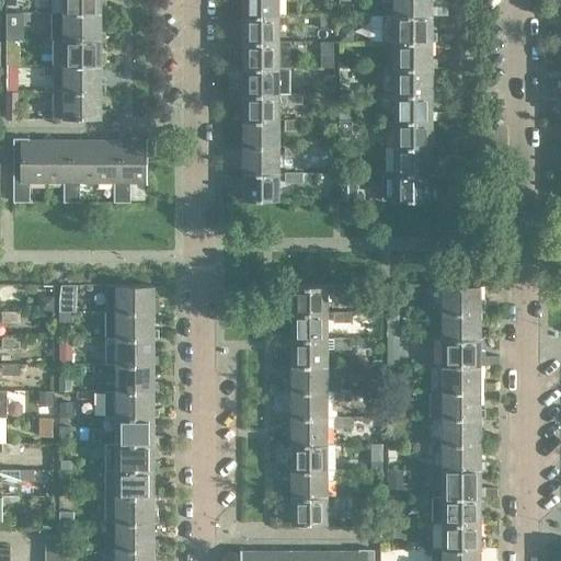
[(52,0),(52,11),(63,12),(101,12),(105,12),(105,3),(101,3),(101,0),(52,0)]
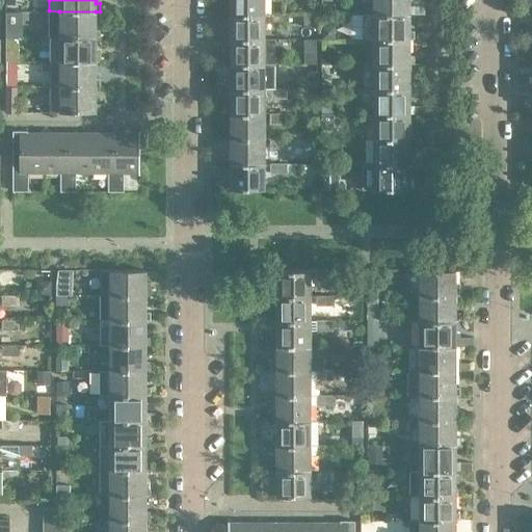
[(230,0),(230,14),(264,14),(263,0),(230,0)]
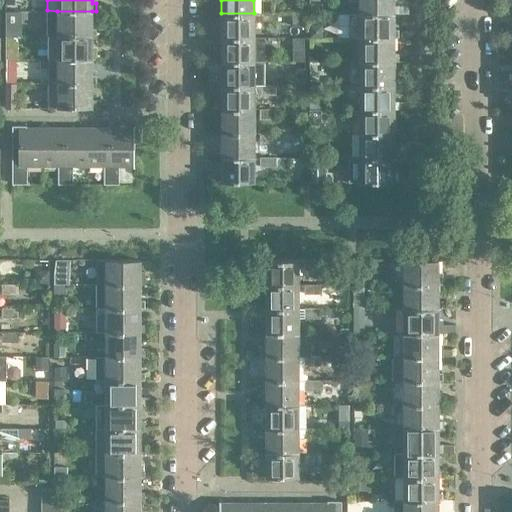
[(393,0),(359,0),(359,13),(394,13),(398,13),(398,5),(394,5),(393,0)]
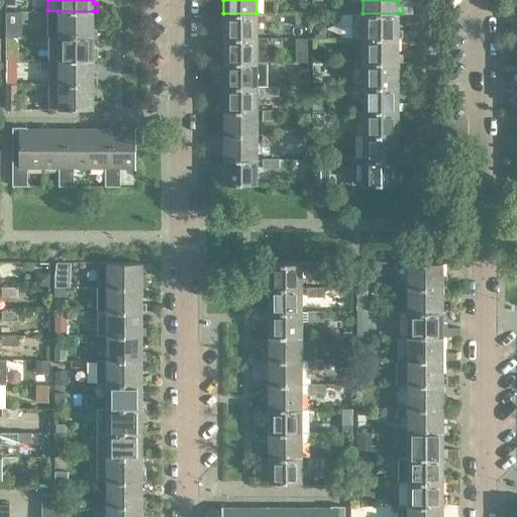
[(58,11),(47,10),(47,35),(58,35),(93,35),(97,35),(97,27),(93,27),(93,22),(93,11),(58,11)]
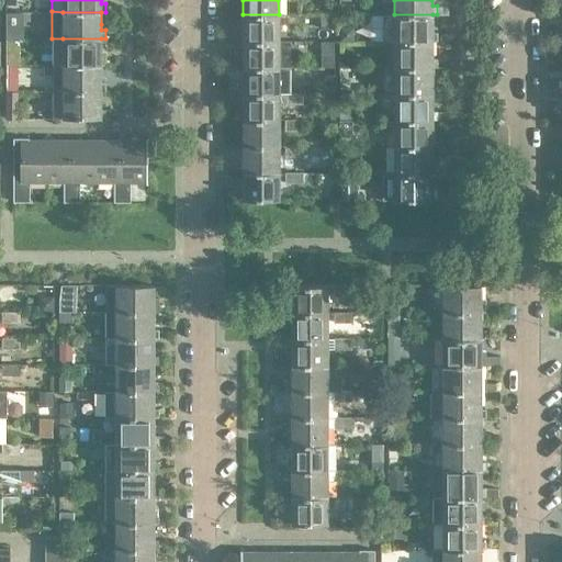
[(279,14),(243,14),(243,41),(279,41),(279,24),(285,24),(285,14),(279,14)]
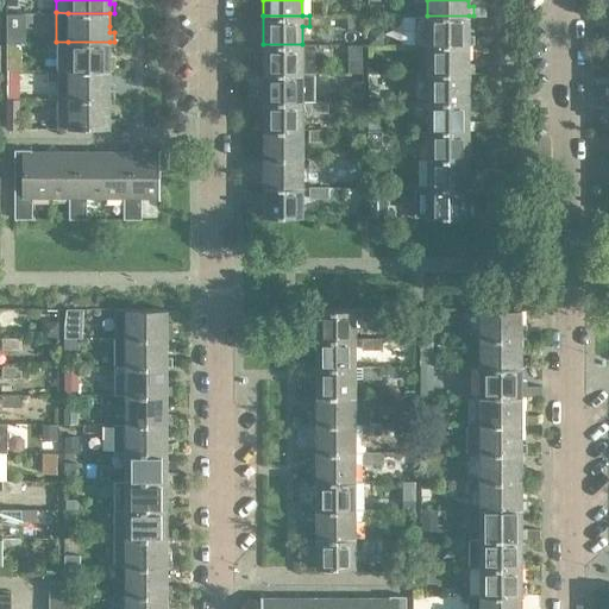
[(328,16),(309,16),(309,26),(328,27),(328,16)]
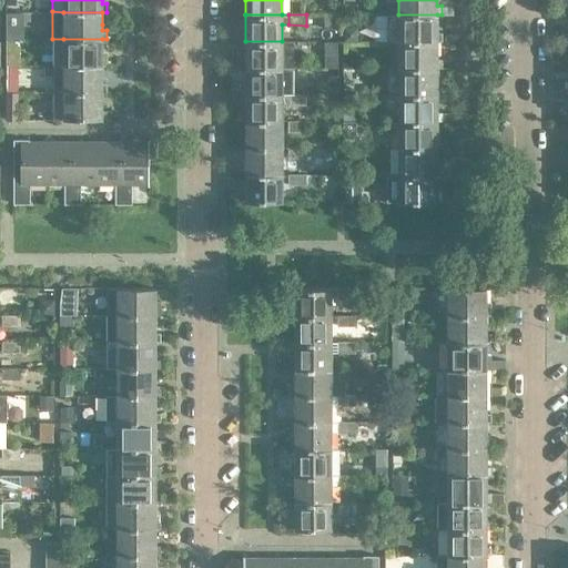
[(324,14),(324,27),(336,27),(336,14),(324,14)]
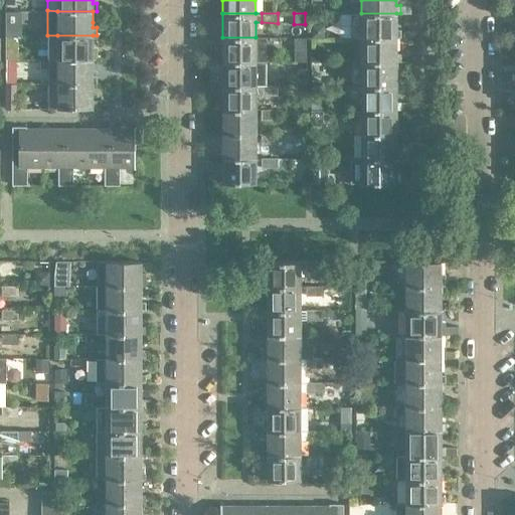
[(361,13),(351,13),(351,37),(361,37),(396,37),(400,37),(400,29),(395,29),(396,13),(361,13)]
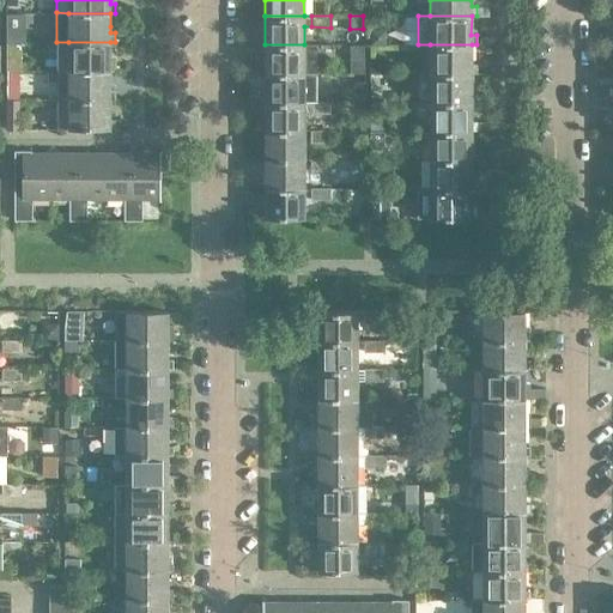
[(370,42),(384,42),(384,29),(370,29),(370,42)]
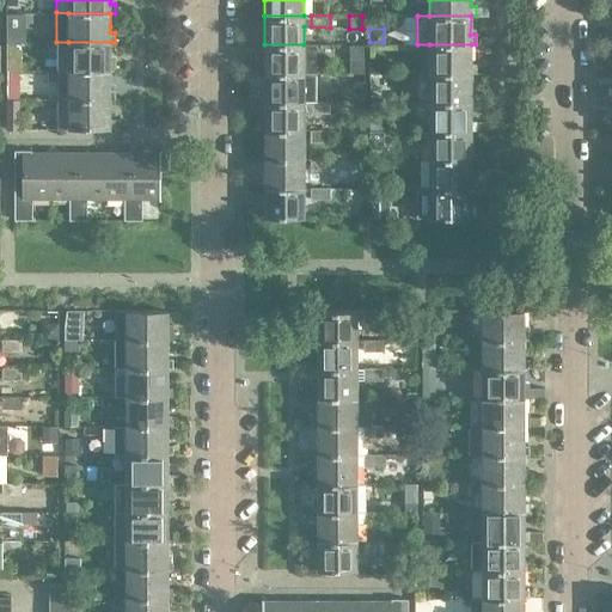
[(25,43),(25,30),(6,30),(6,43),(25,43)]
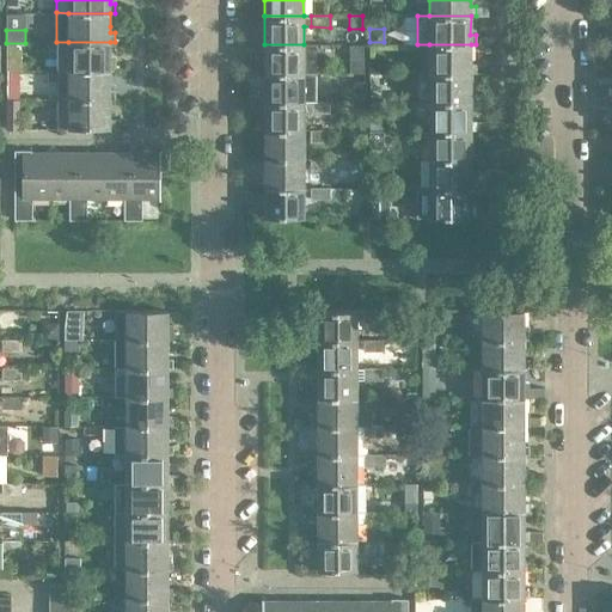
[(68,42),(56,42),(57,69),(110,71),(115,71),(115,61),(110,61),(110,55),(110,42),(68,42)]
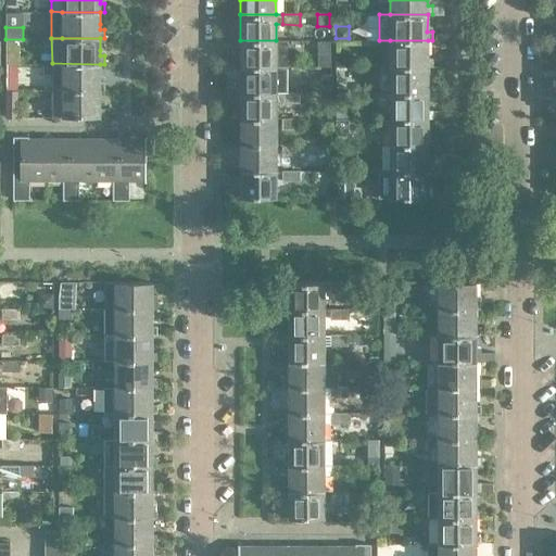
[(330,39),(318,39),(318,55),(330,55),(330,39)]
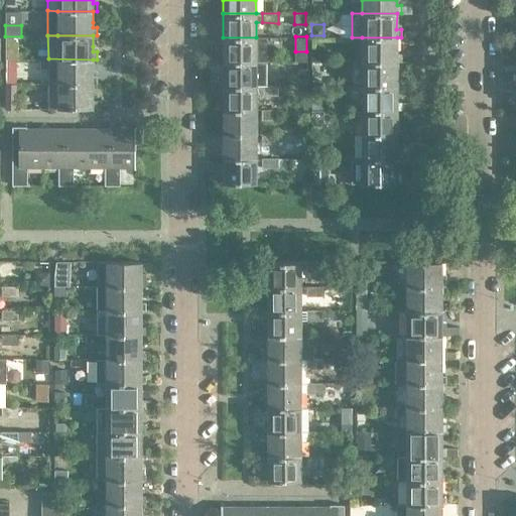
[(256,37),(223,37),(223,61),(265,61),(265,37),(256,37)]
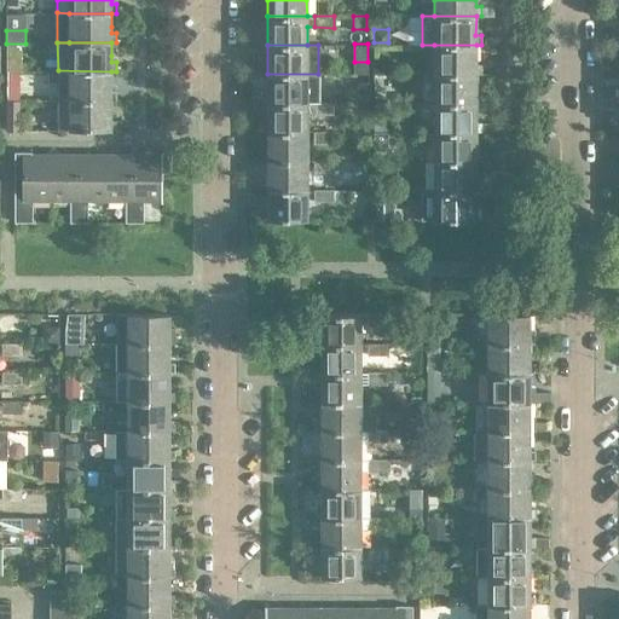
[(476,45),(434,45),(434,74),(475,74),(481,74),(480,64),(476,64),(476,45)]
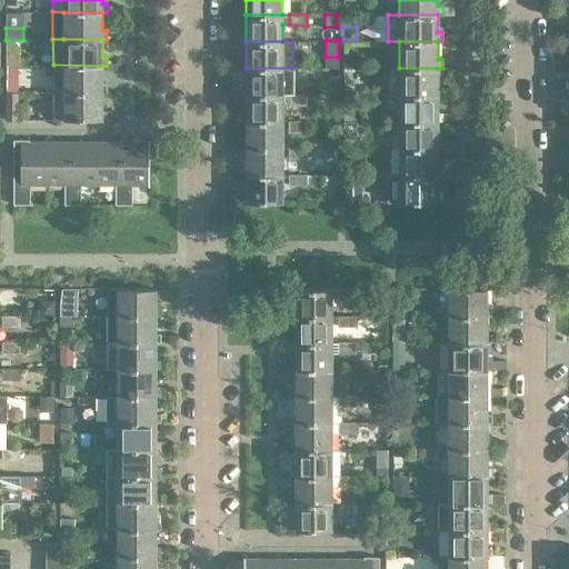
[(19,52),(6,52),(6,65),(17,65),(19,65),(19,52)]
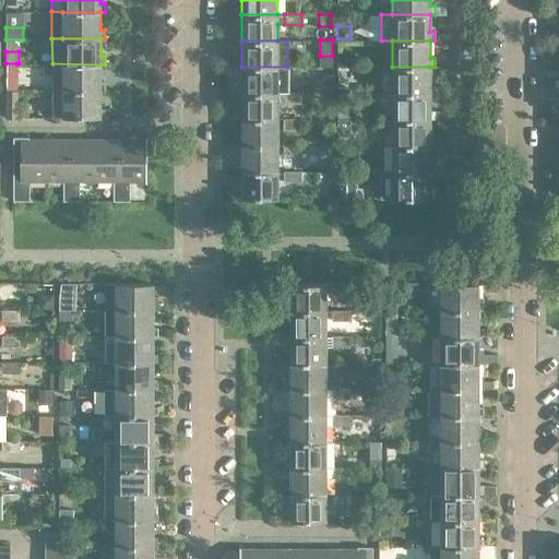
[(340,57),(340,68),(351,68),(351,57),(340,57)]
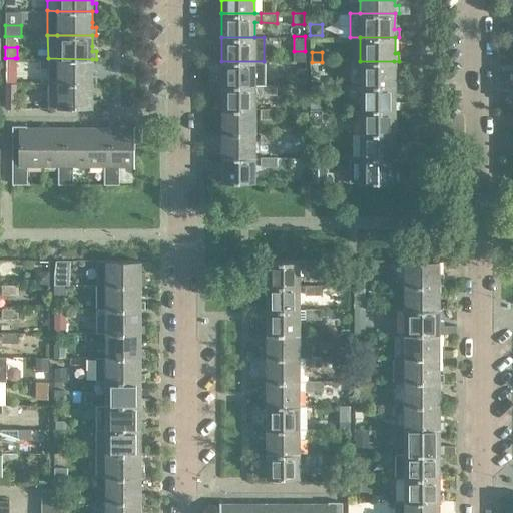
[(92,59),(48,58),(48,82),(92,82),(96,83),(96,75),(92,75),(92,70),(92,59)]
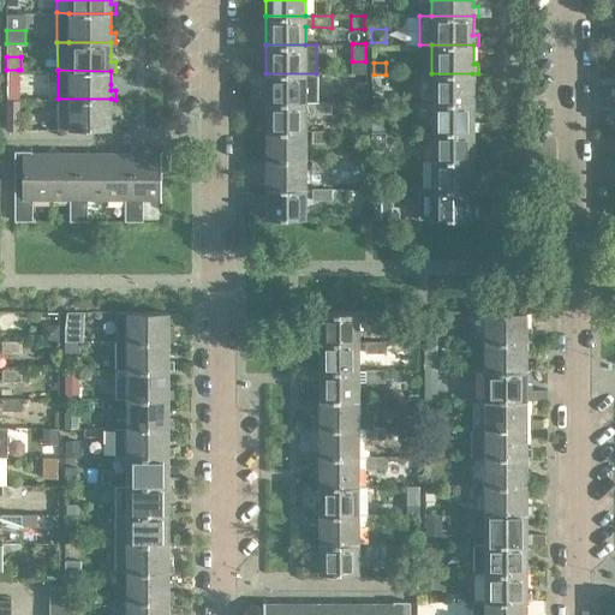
[(18,90),(18,73),(6,73),(6,90),(18,90)]
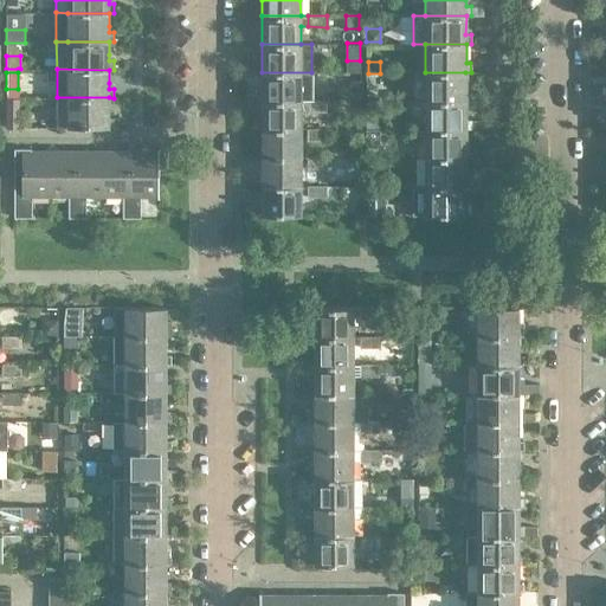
[(311,72),(262,72),(262,101),(308,101),(311,101),(311,72)]
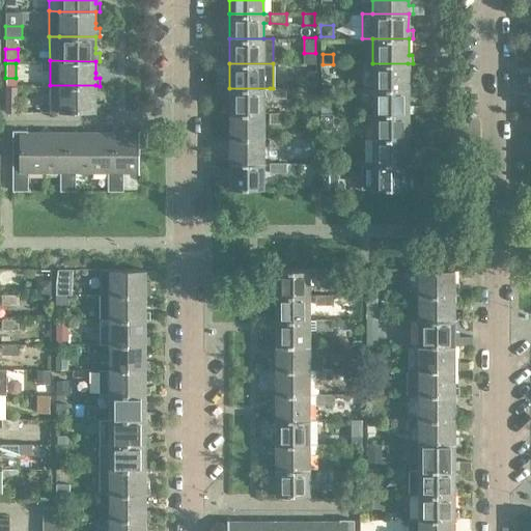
[(408,63),(372,63),(372,87),(409,87),(413,88),(413,80),(408,80),(408,63)]
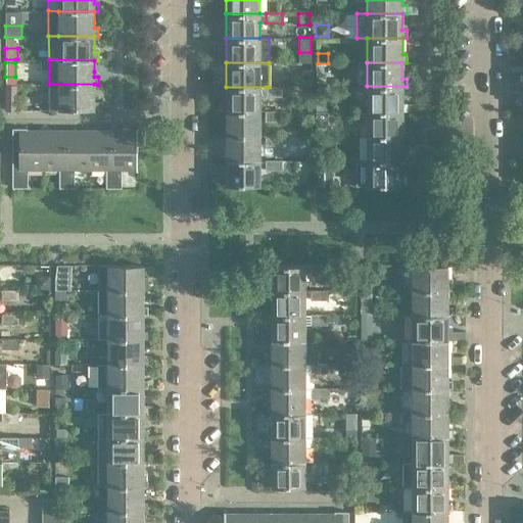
[(318,63),(318,80),(328,80),(328,63),(318,63)]
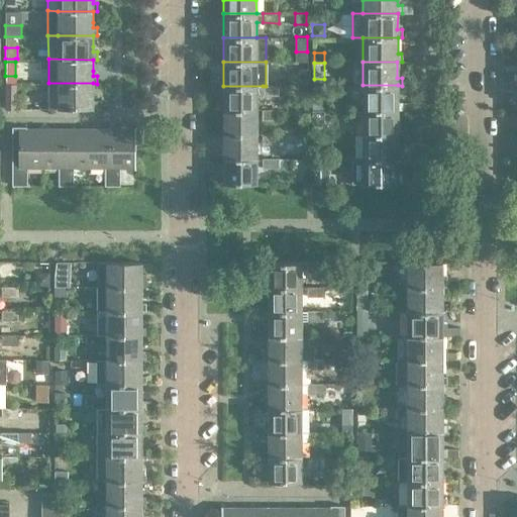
[(93,83),(48,83),(48,108),(58,108),(97,108),(97,100),(93,100),(93,95),(93,83)]
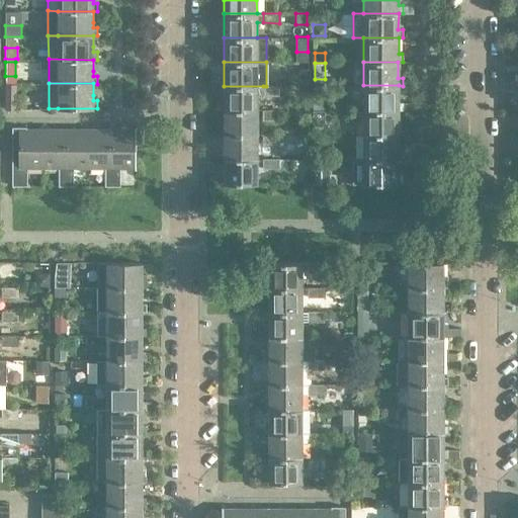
[(6,84),(5,84),(5,107),(15,107),(15,84),(6,84)]
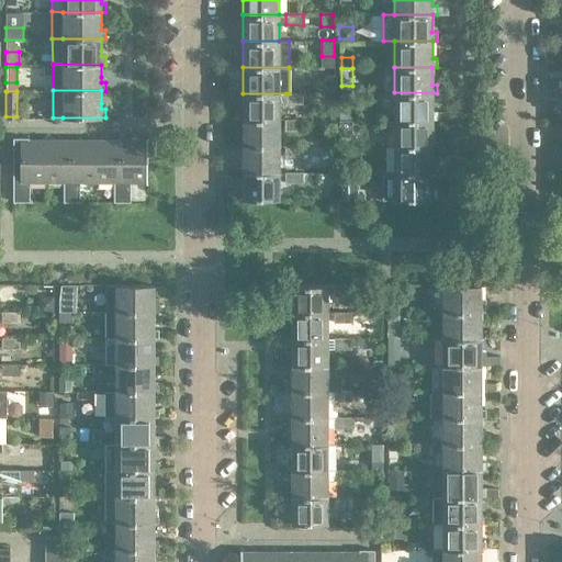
[(433,92),(394,92),(394,120),(433,119),(437,120),(437,111),(431,111),(433,92)]
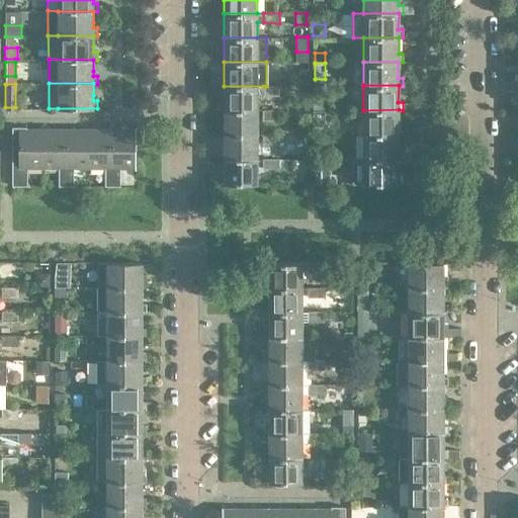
[(263,86),(224,86),(224,110),(257,110),(257,96),(263,96),(263,87),(263,86)]
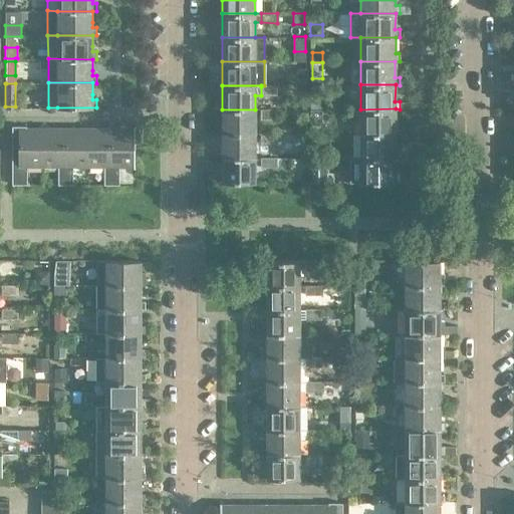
[(277,86),(261,86),(261,95),(277,96),(277,86)]
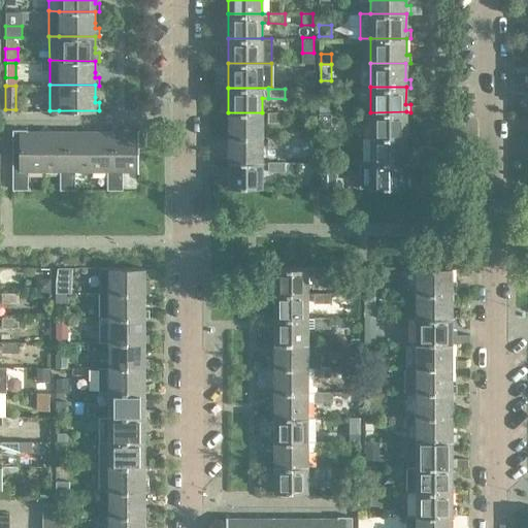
[(321,113),(331,113),(331,98),(321,98),(321,113)]
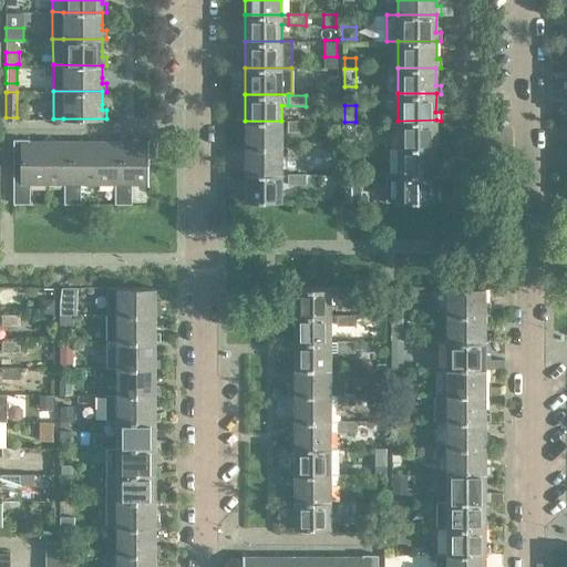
[(436,120),(398,121),(398,146),(435,147),(441,147),(441,133),(436,133),(436,120)]
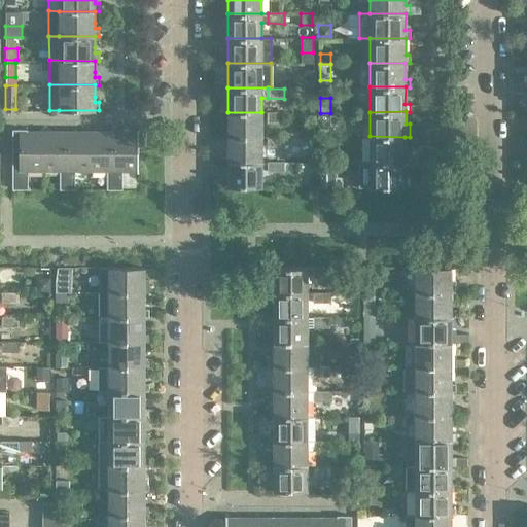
[(261,112),(227,112),(227,137),(261,137),(261,112)]
